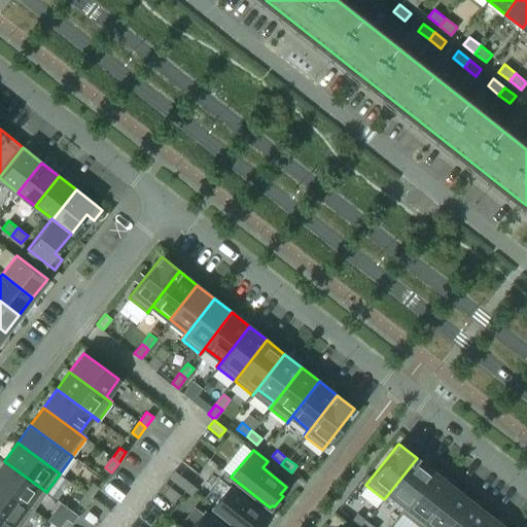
[(401,513),(434,471),(417,458),(384,499),(385,499),(389,493),(406,505),(400,513),(401,513)]
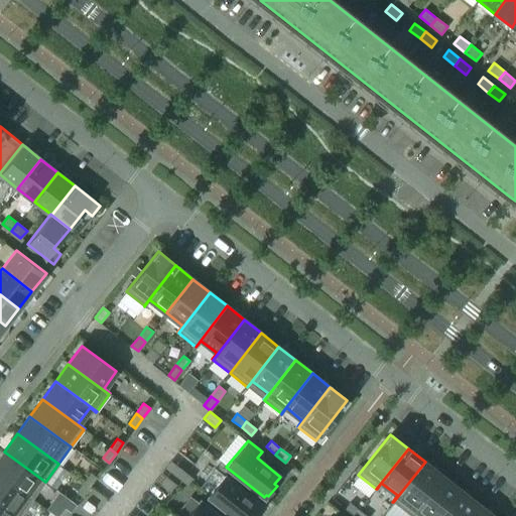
[(45,482),(4,452),(0,457),(0,476),(32,500),(45,482)]
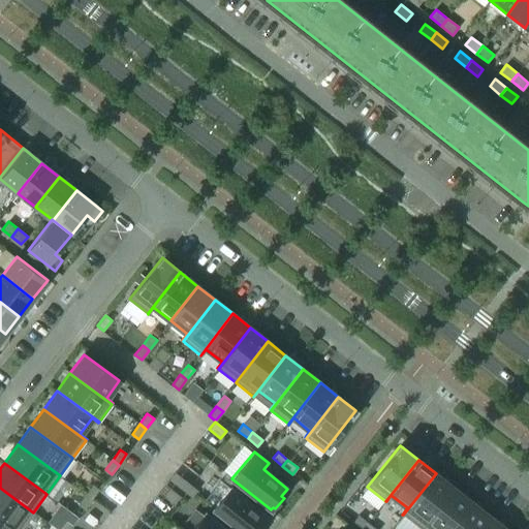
[(186,481),(175,472),(168,479),(180,488),(186,481)]
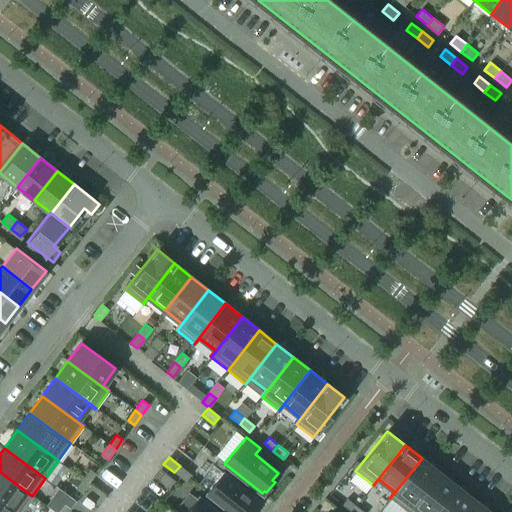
[(407,511),(439,472),(422,458),(390,498),(407,511)]
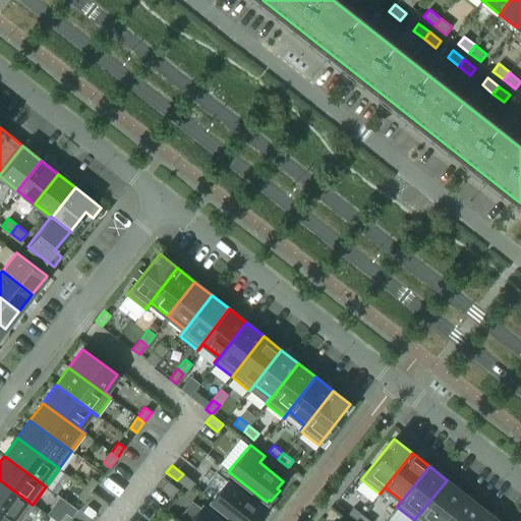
[(194,482),(183,474),(177,480),(188,489),(194,482)]
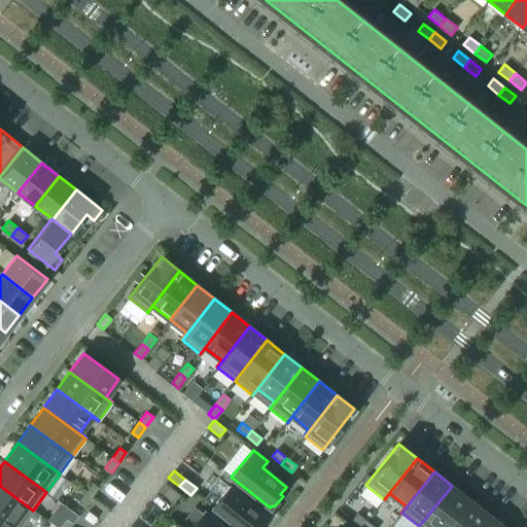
[(91,497),(99,487),(92,483),(84,493),(91,497)]
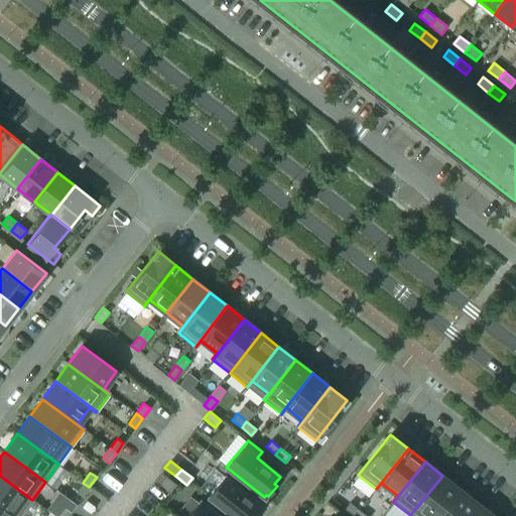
[(20,515),(32,500),(0,476),(0,502),(17,515),(20,515)]
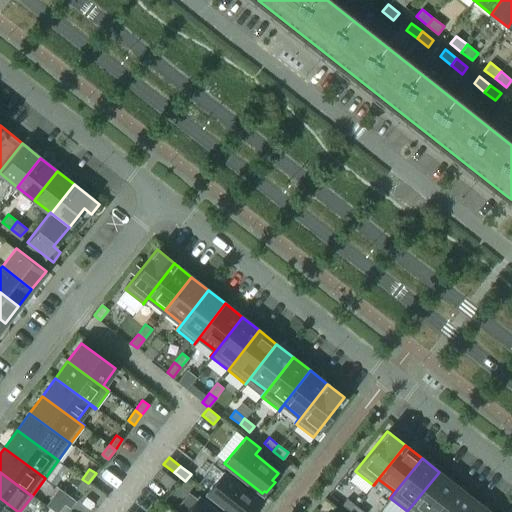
[(260,502),(223,472),(207,492),(231,511),(256,511),(257,511),(254,509),(260,502)]
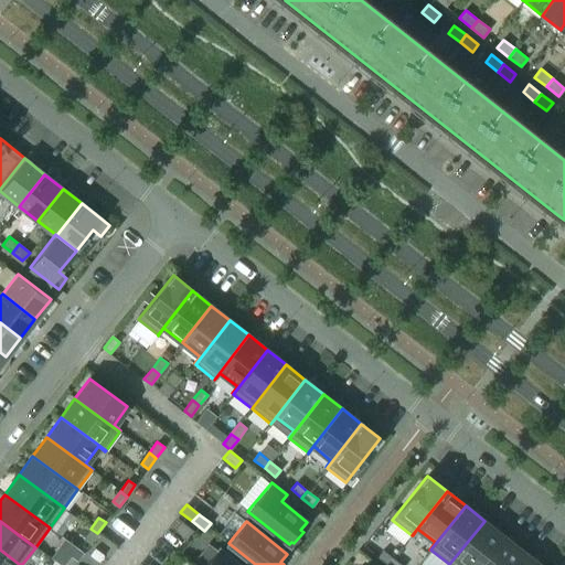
[(449,564),(479,564),(502,535),(484,521),(449,564)]
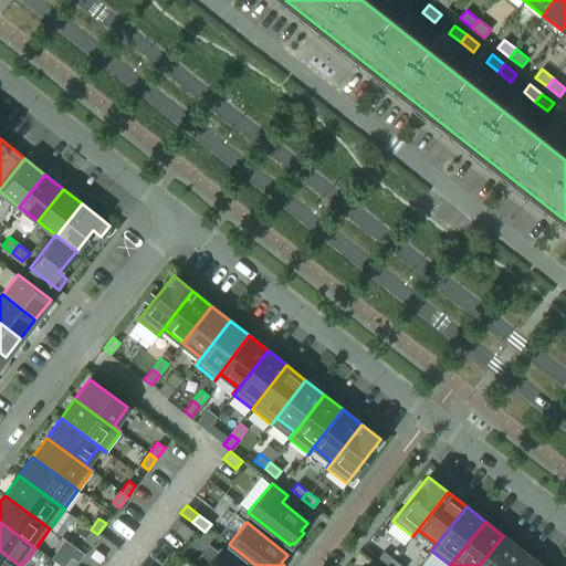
[(90,545),(97,534),(91,530),(83,541),(90,545)]
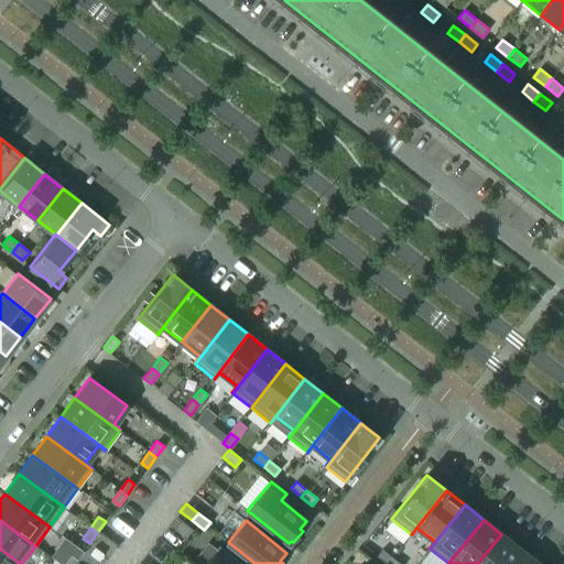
[(508,563),(520,549),(501,534),(478,563),(508,563)]
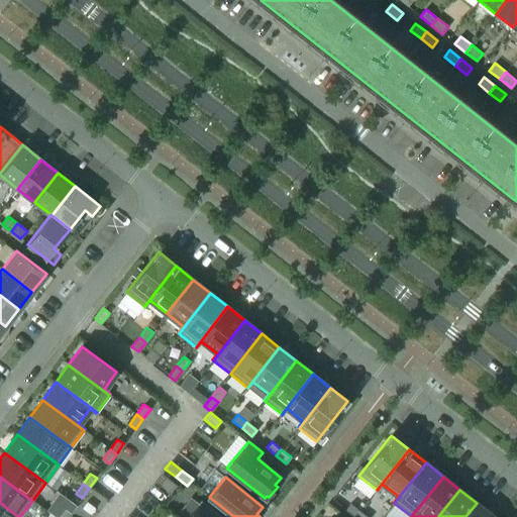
[(220,516),(200,501),(188,516),(220,516)]
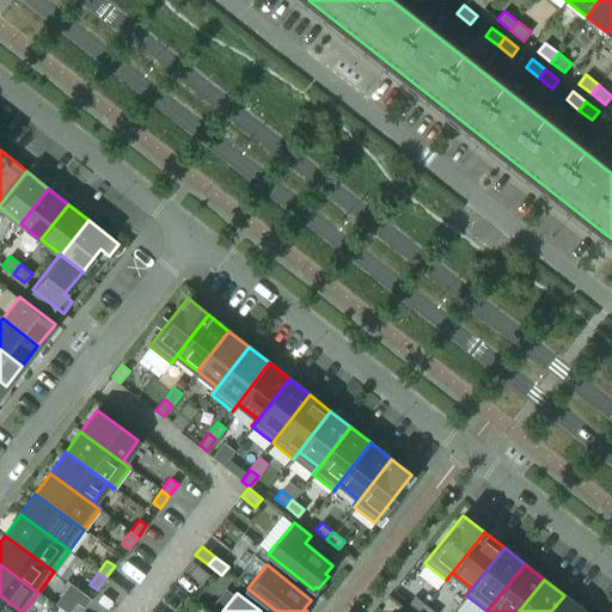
[(20,611),(0,595),(0,611),(20,611)]
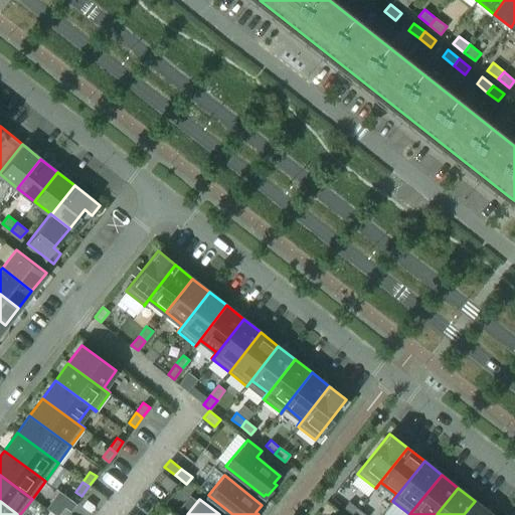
[(353,514),(358,509),(349,501),(344,508),(353,514)]
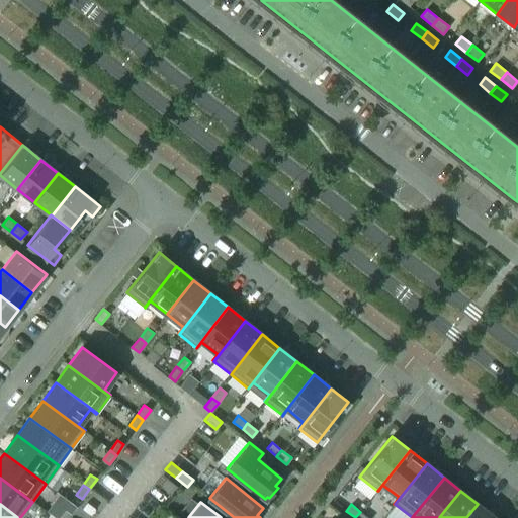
[(495,517),(478,504),(466,517),(495,517)]
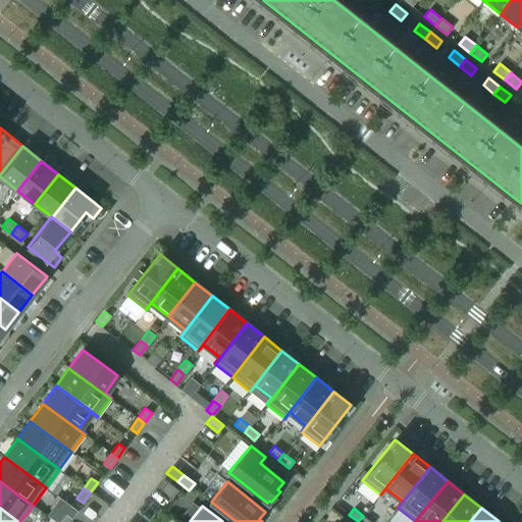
[(68,521),(71,518),(65,513),(58,521),(68,521)]
